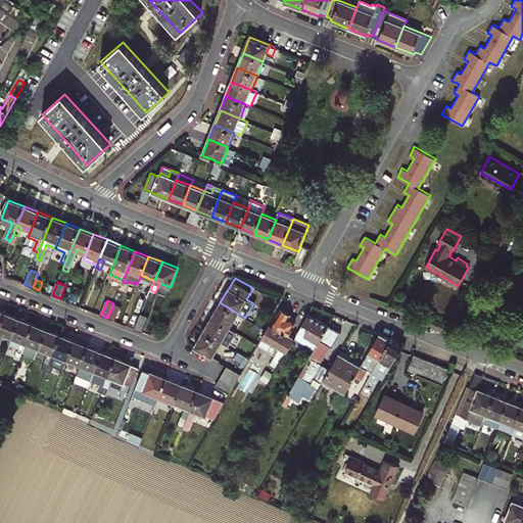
[(230,328),(238,314),(220,302),(211,318),(230,328)]
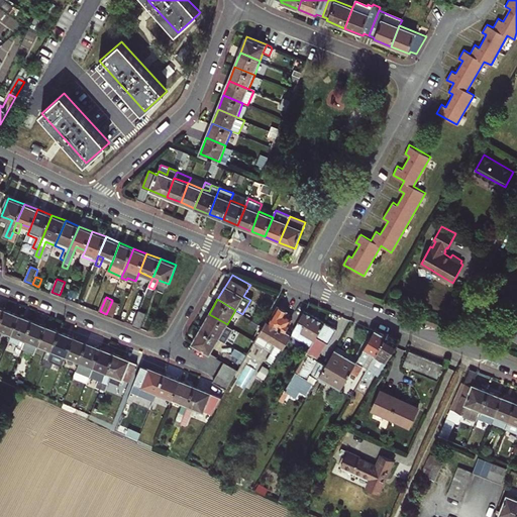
[(106,314),(114,317),(119,304),(112,301),(106,314)]
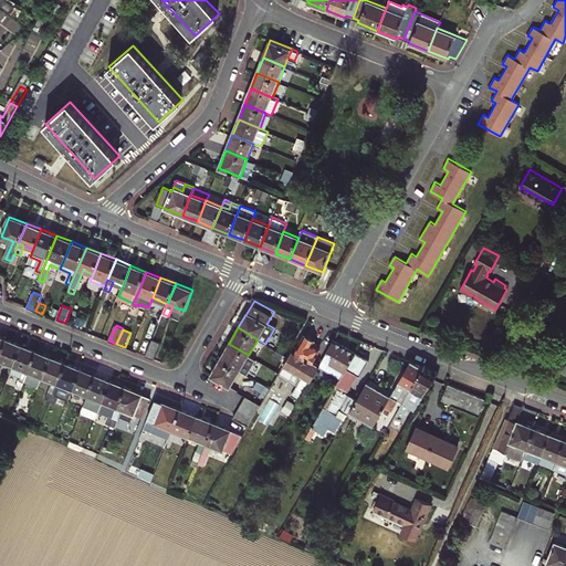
[(293,349),(284,365),(303,376),(291,396),(300,400),(318,367),(321,364),(312,359),(320,347),(314,344),(315,341),(306,335),(296,352),(293,349)]
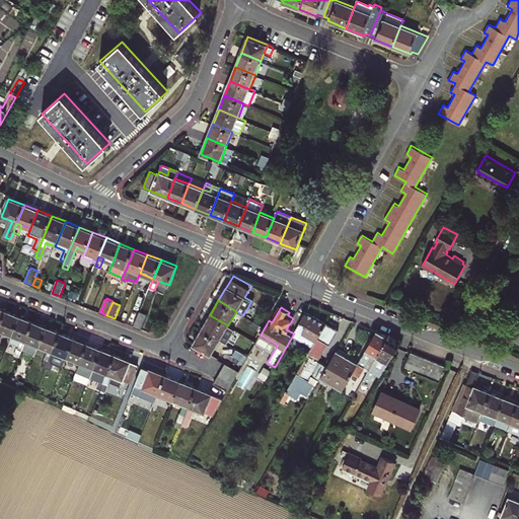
[(149,312),(141,309),(134,326),(142,329),(149,312)]
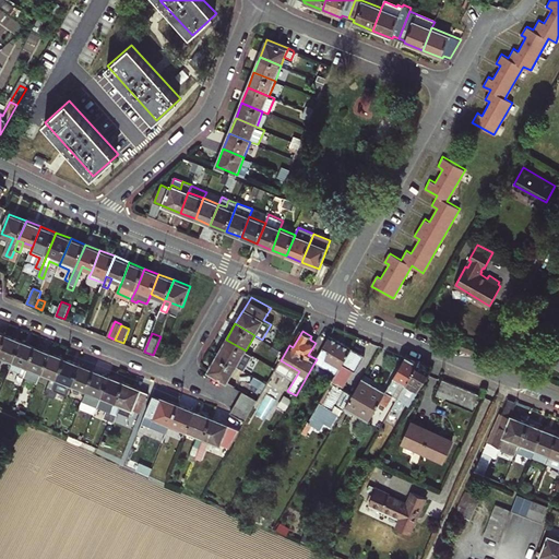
[(0,348),(0,355),(13,360),(22,340),(7,334),(0,348)]
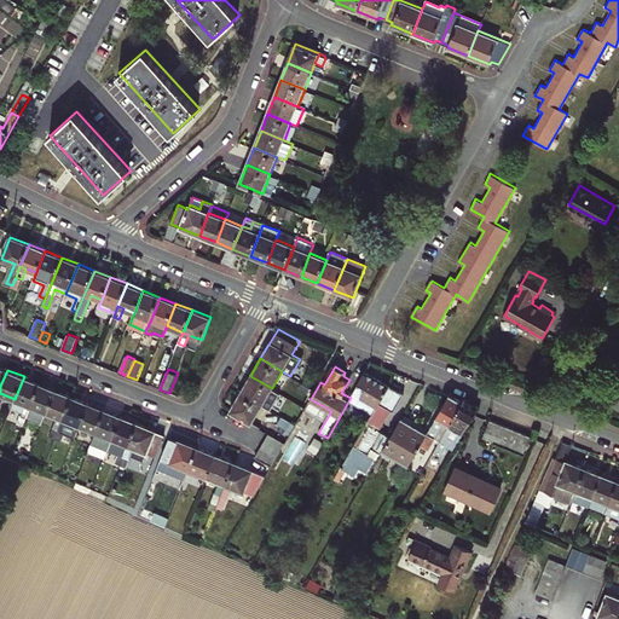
[(348,401),(372,416),(391,385),(366,370),(351,398),(348,401)]
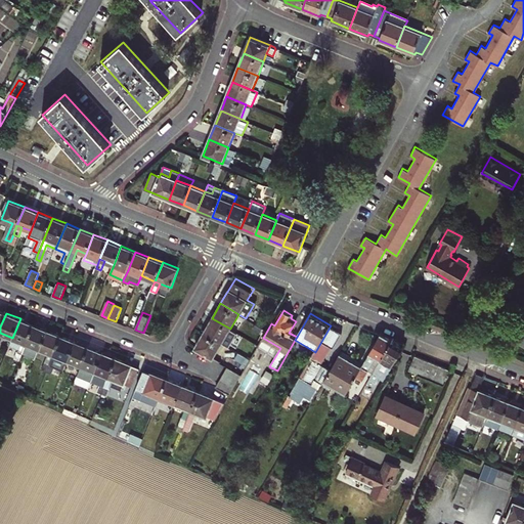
[(22,352),(26,343),(33,324),(20,318),(12,338),(9,347),(22,352)]
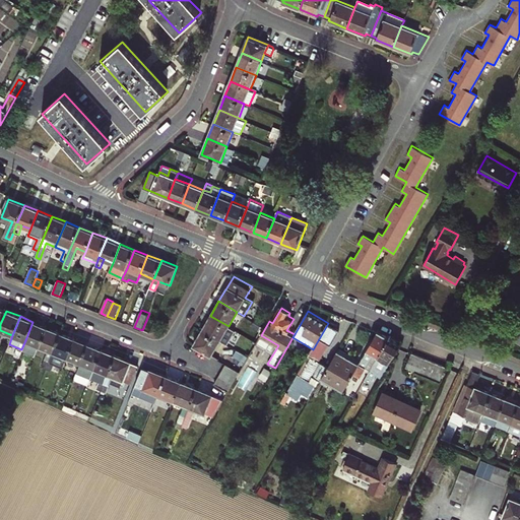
[(220,340),(229,326),(210,316),(202,330),(220,340)]
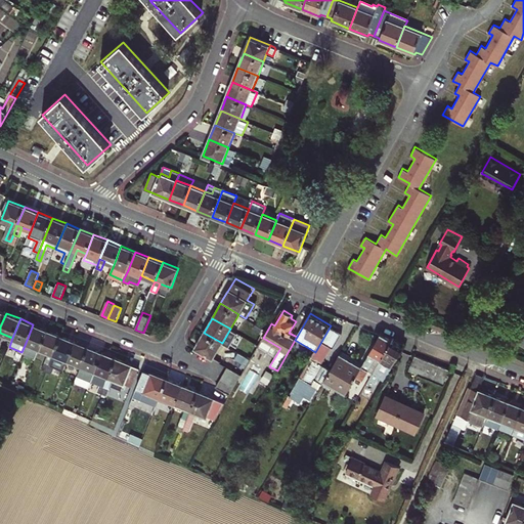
[(258,319),(256,324),(262,328),(265,323),(258,319)]
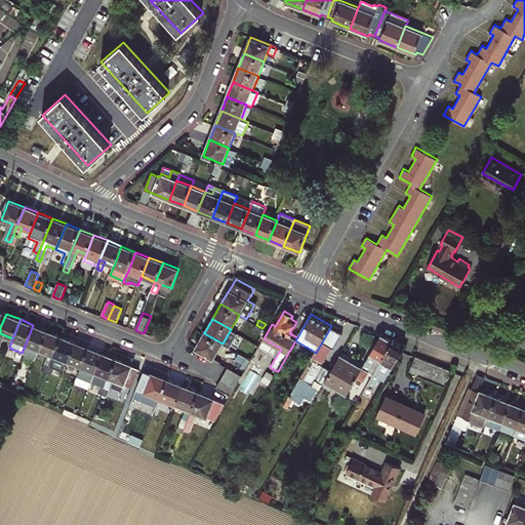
[(26,344),(40,350),(48,331),(33,325),(26,344)]
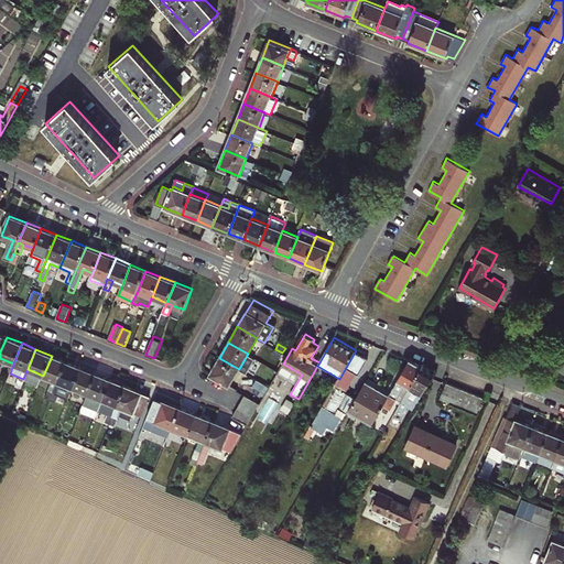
[(272,354),(279,358),(282,353),(275,349),(272,354)]
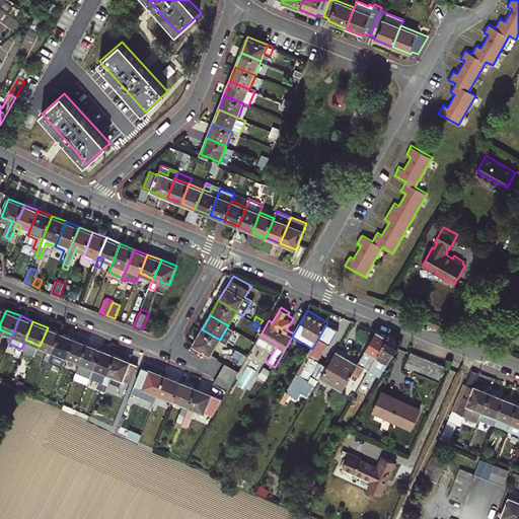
[(313,373),(320,378),(328,365),(319,359),(328,342),(330,344),(339,328),(327,322),(312,349),(287,390),(290,392),(298,397),(301,390),(307,394),(315,381),(310,378),(313,373)]
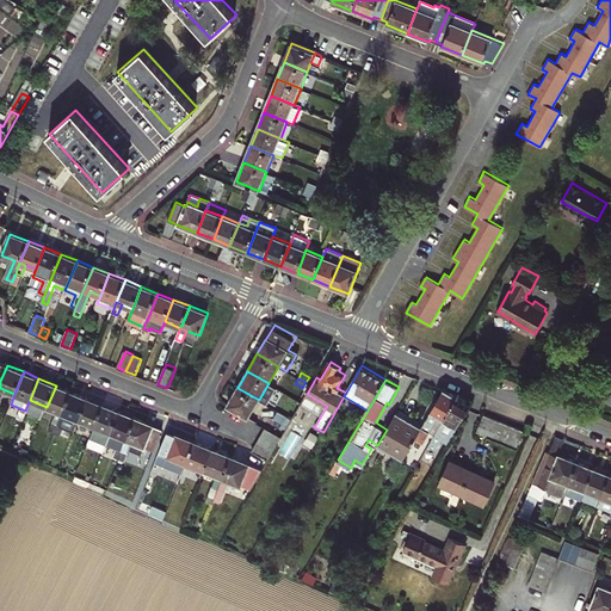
[(59,424),(63,414),(72,392),(56,386),(47,407),(57,412),(49,430),(55,432),(59,424)]
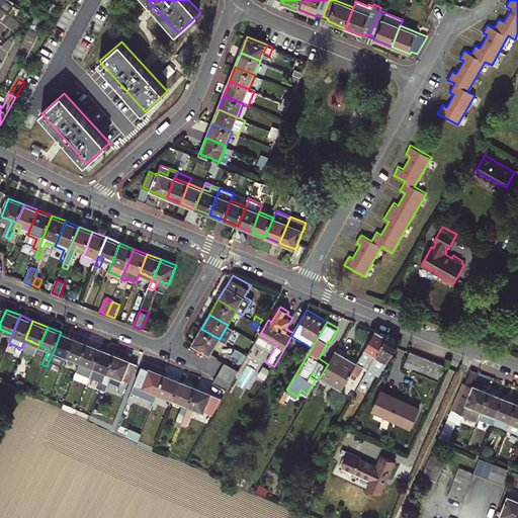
[(211,353),(220,339),(201,329),(193,343),(211,353)]
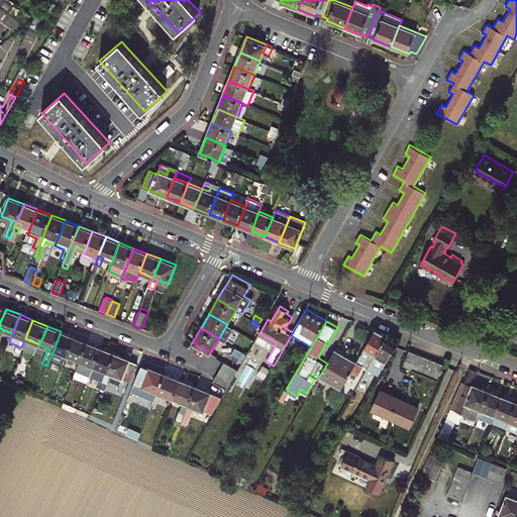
[(377,328),(357,362),(357,363),(368,369),(370,366),(387,335),(377,328)]
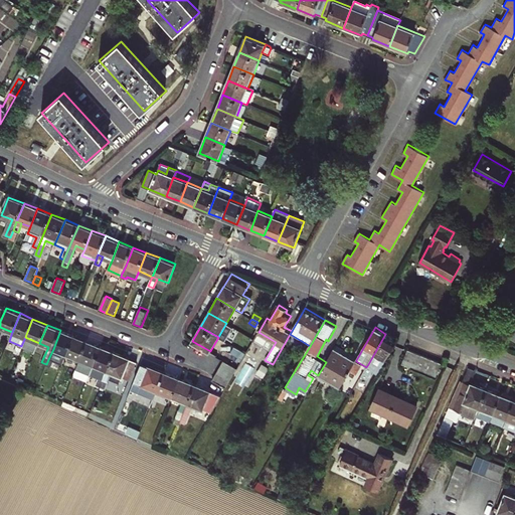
[(53,349),(67,354),(74,336),(60,330),(53,349)]
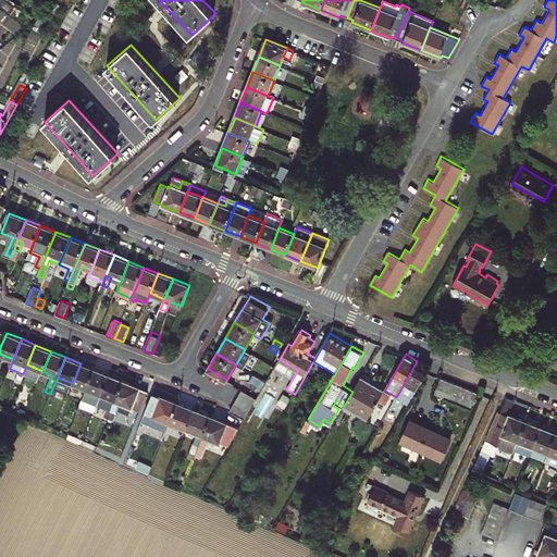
[(280,360),(276,368),(293,376),(297,370),(280,360)]
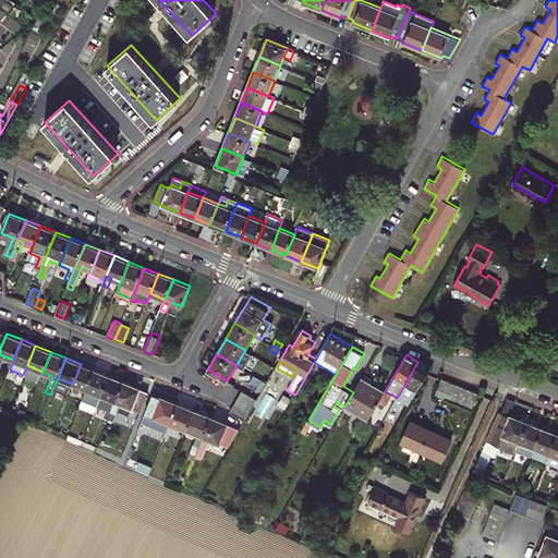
[(402,400),(410,404),(431,370),(417,362),(399,395),(397,398),(392,407),(397,409),(402,400)]
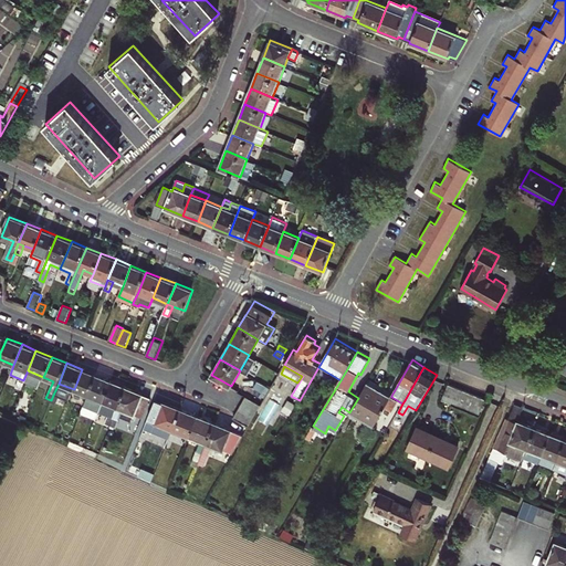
[(74,389),(88,396),(97,375),(82,369),(74,389)]
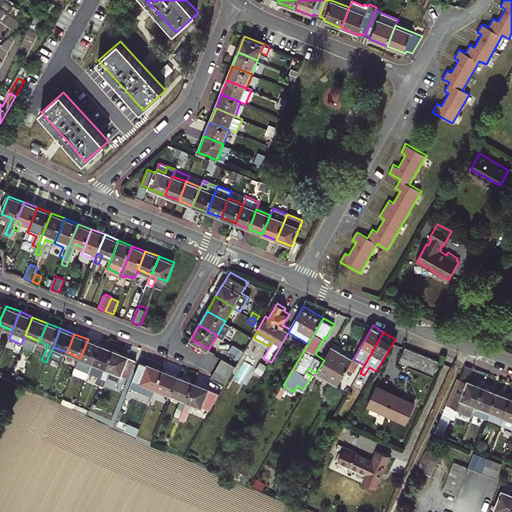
[(80,358),(93,363),(101,345),(88,339),(80,358)]
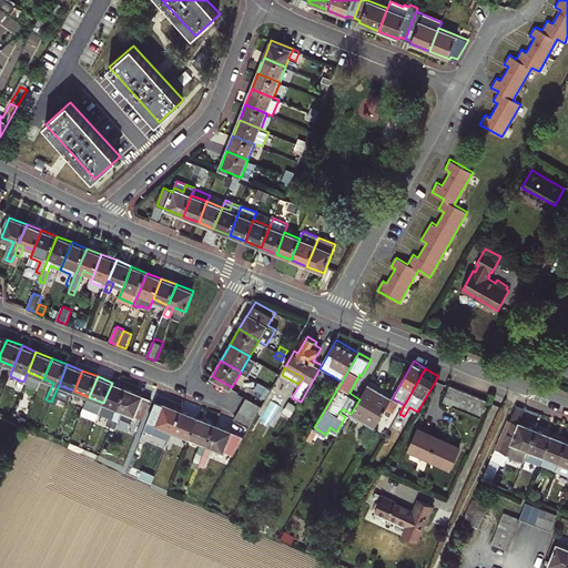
[(266,386),(260,382),(255,388),(269,396),(272,389),(266,386)]
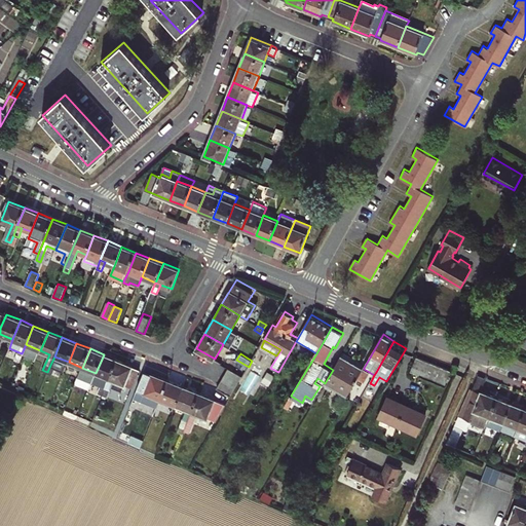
[(99,392),(103,395),(117,360),(104,354),(96,373),(105,377),(99,392)]
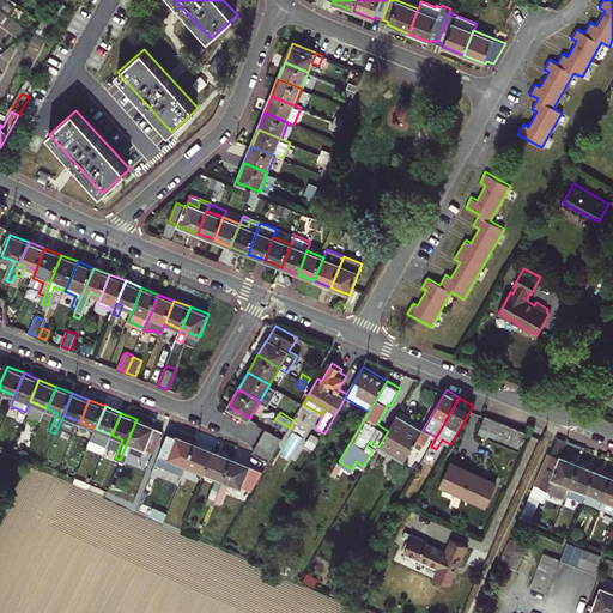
[(378,447),(405,462),(424,430),(424,429),(398,413),(388,431),(378,447)]
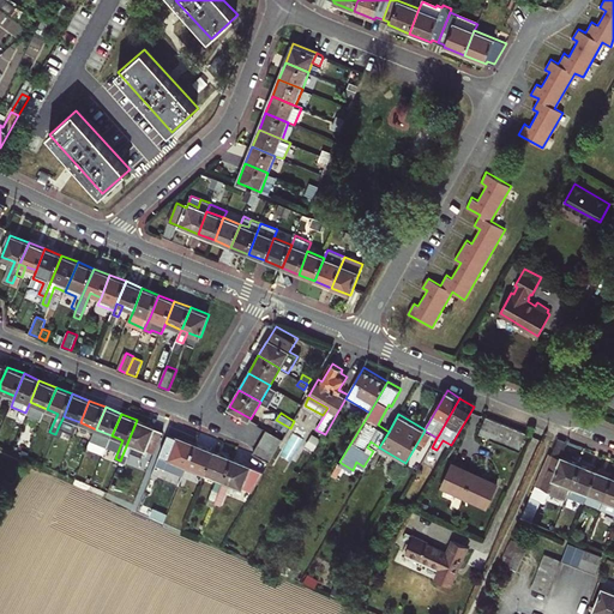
[(480,434),(495,440),(504,444),(519,450),(527,433),(518,429),(487,417),(480,434)]
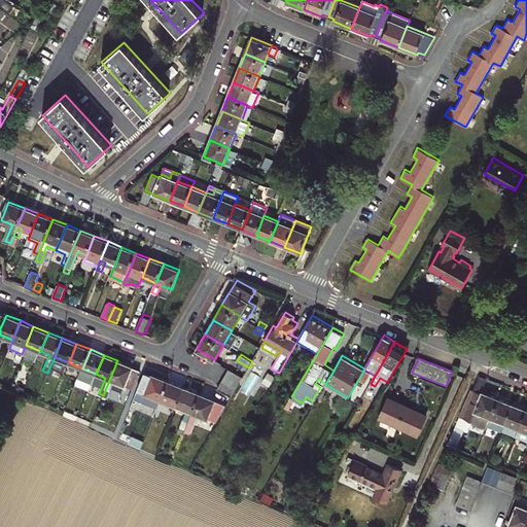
[(126,386),(133,389),(141,371),(117,360),(103,395),(108,397),(112,388),(123,393),(126,386)]
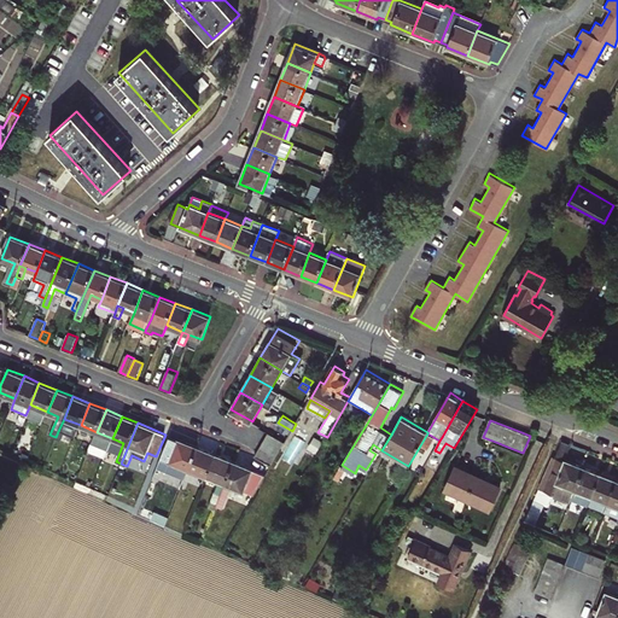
[(264,442),(280,452),(285,443),(268,433),(264,442)]
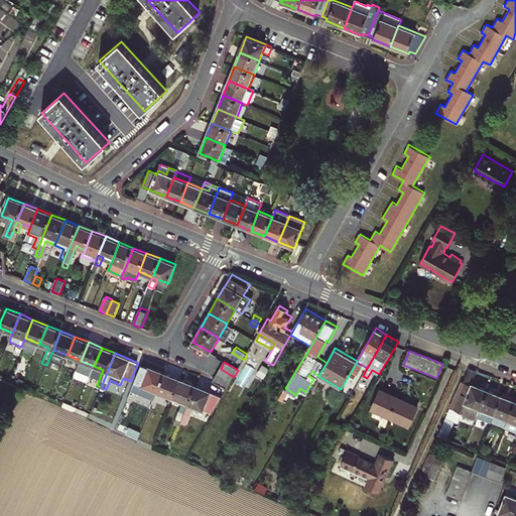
[(132,390),(154,399),(165,373),(142,364),(132,390)]
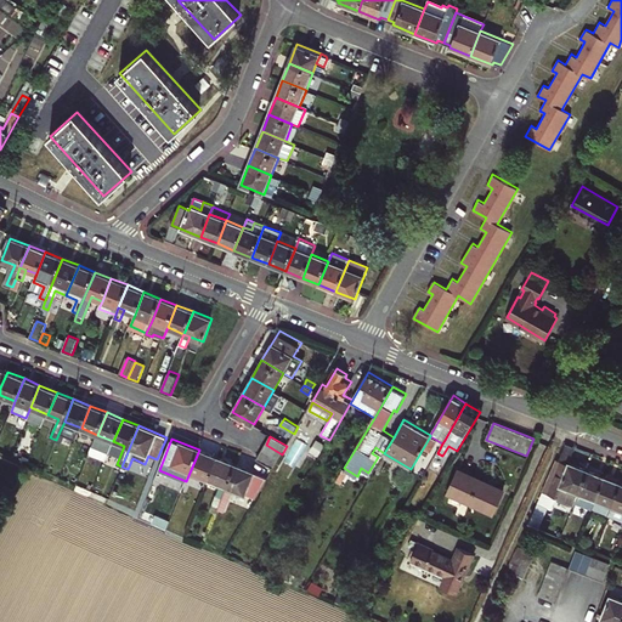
[(318,439),(312,451),(320,454),(326,442),(318,439)]
